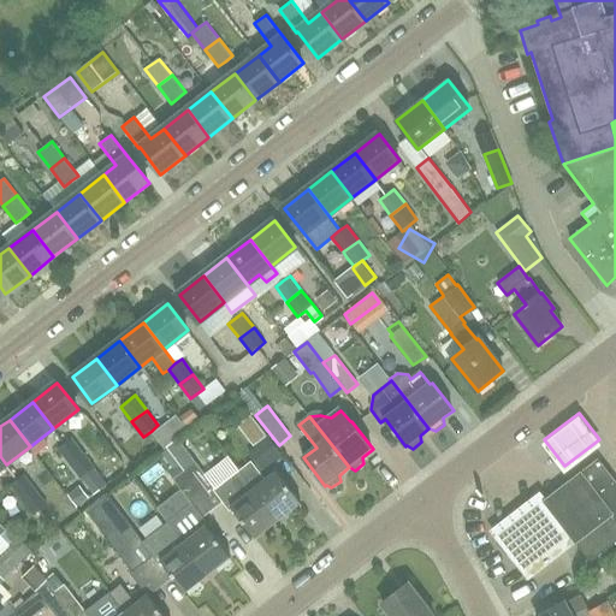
[(65,443),(58,449),(69,465),(83,454),(71,437),(65,443)]
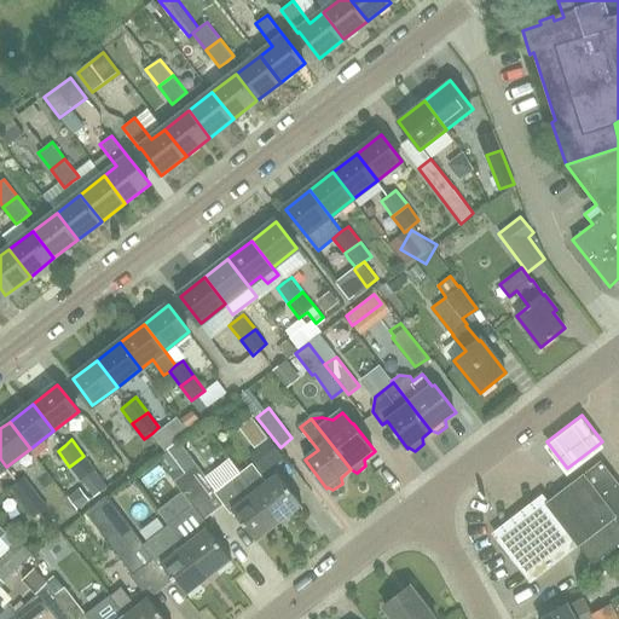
[(264,474),(272,468),(284,458),(268,440),(249,455),(264,474)]
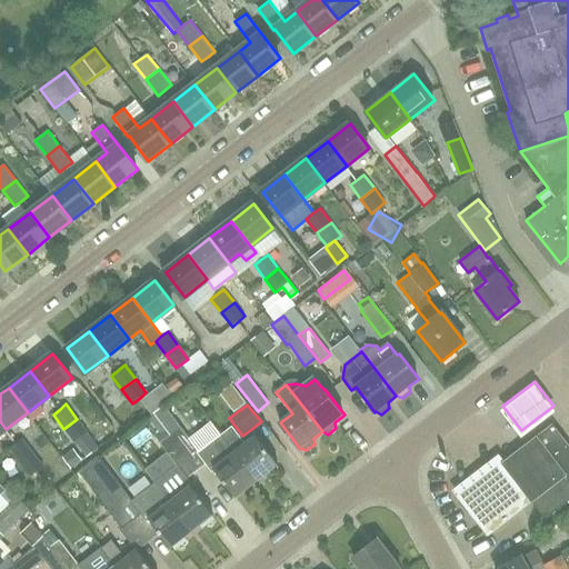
[(77,419),(63,429),(73,442),(75,441),(81,437),(93,452),(99,448),(99,447),(87,432),(77,419)]
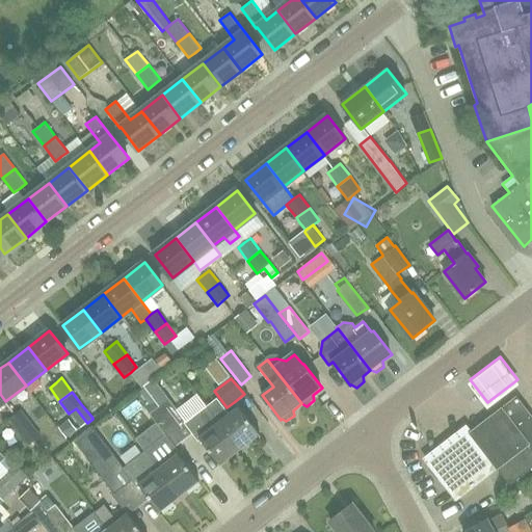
[(531,416),(517,398),(516,398),(502,409),(472,432),(468,427),(425,459),(457,501),(498,470),(510,484),(531,467),(531,416)]
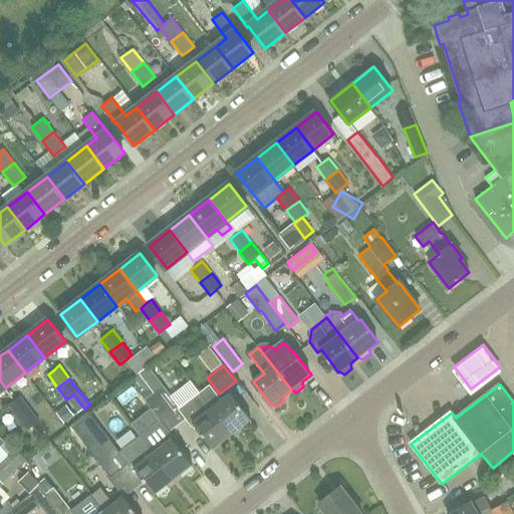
[(145,400),(157,416),(175,402),(163,386),(145,400)]
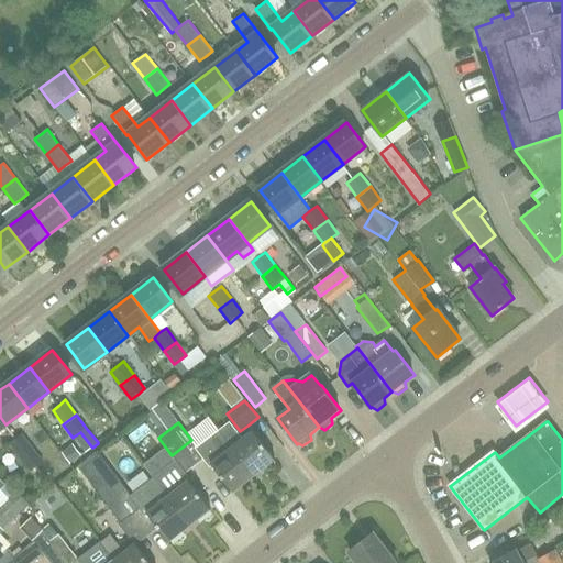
[(254,431),(243,440),(230,422),(219,430),(233,448),(245,465),(243,467),(247,473),(252,470),(256,475),(276,460),(254,431)]
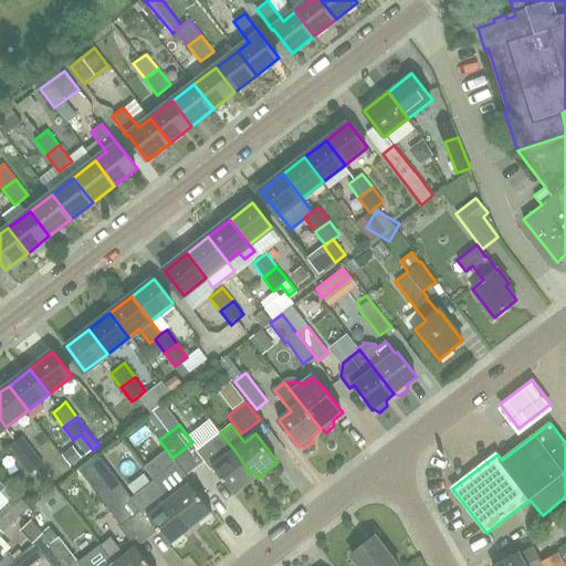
[(234,450),(220,432),(220,433),(219,432),(197,449),(206,461),(205,462),(210,470),(213,468),(234,495),(258,478),(253,472),(249,475),(244,470),(247,468),(234,450)]
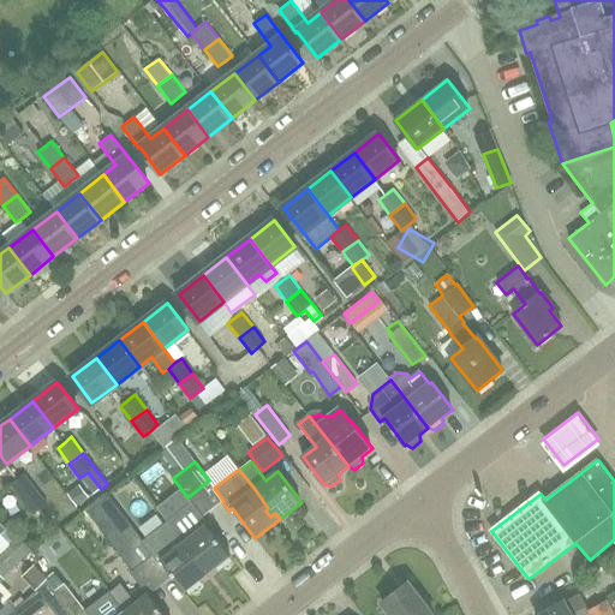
[(18,478),(10,485),(22,500),(36,488),(24,473),(18,478)]
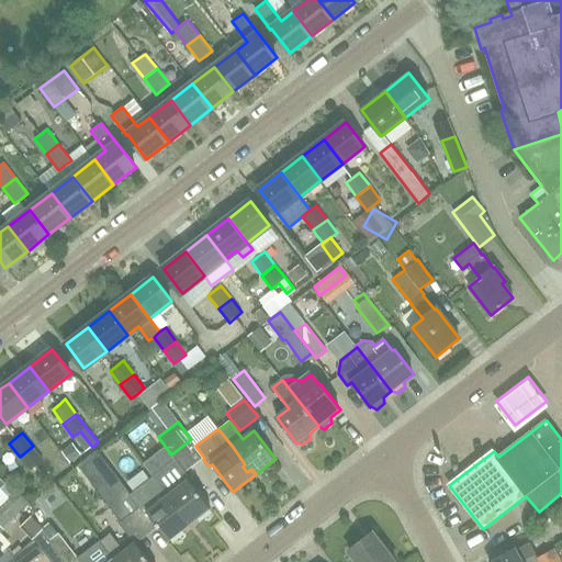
[(191,439),(171,454),(176,460),(184,472),(203,459),(204,458),(195,446),(191,439)]
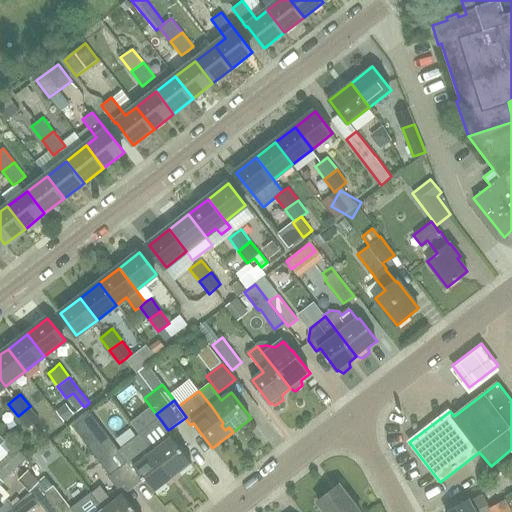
[(66,403),(56,411),(64,421),(74,414),(66,403)]
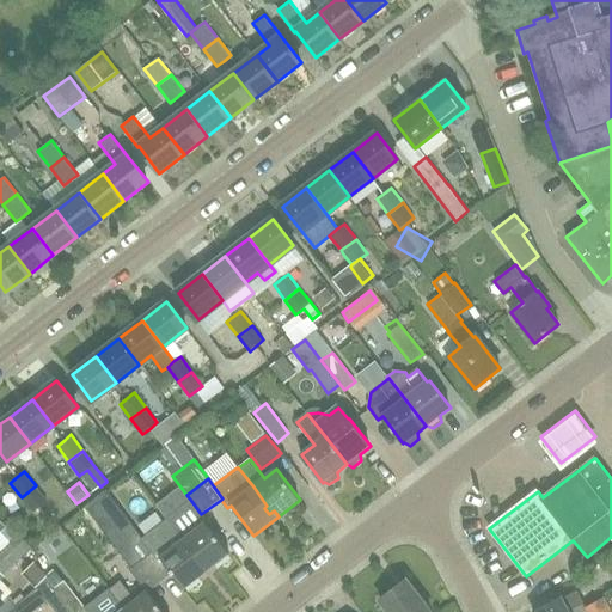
[(36,485),(22,497),(32,512),(41,506),(47,501),(36,485)]
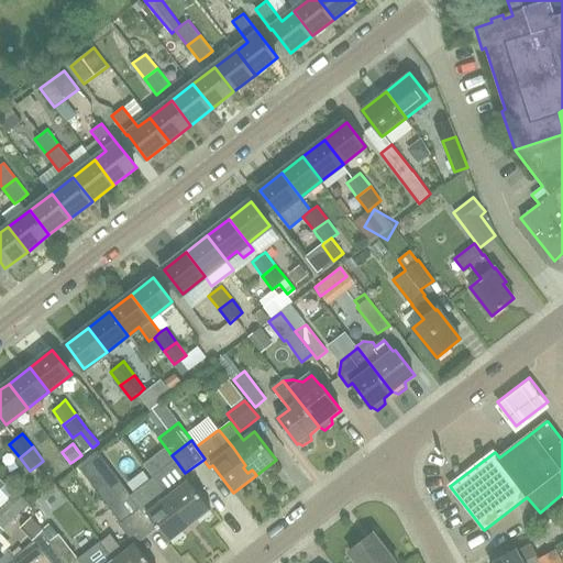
[(185,473),(176,461),(154,478),(157,483),(181,515),(179,517),(183,521),(187,519),(191,525),(190,526),(211,509),(189,482),(190,481),(185,473)]
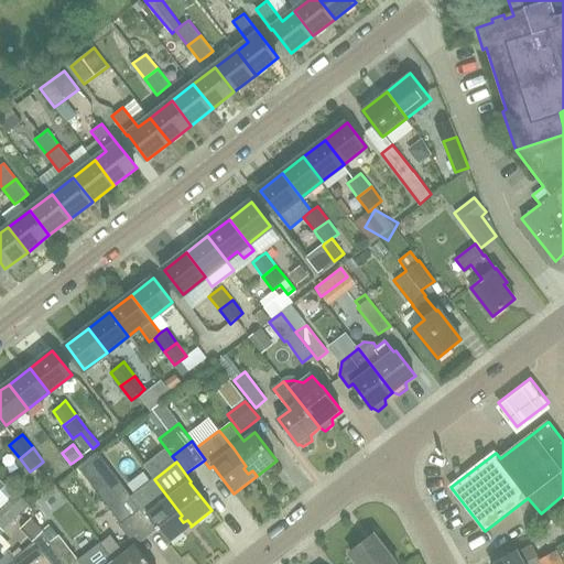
[(105,480),(95,489),(108,506),(128,491),(115,474),(105,480)]
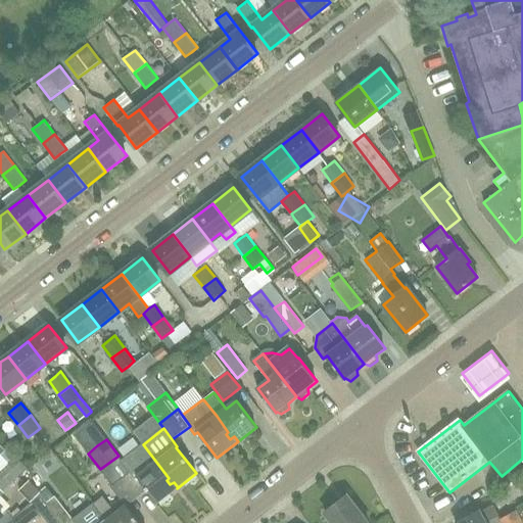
[(146,448),(143,444),(122,460),(131,471),(132,470),(137,477),(147,489),(157,503),(178,487),(174,482),(170,484),(167,480),(169,478),(146,448)]
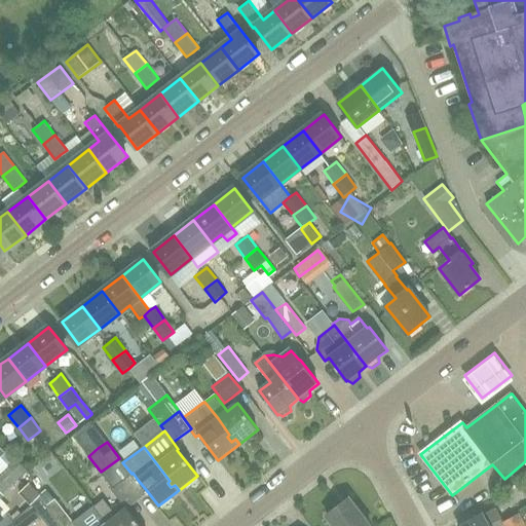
[(0,484),(22,464),(15,458),(0,472),(0,484)]
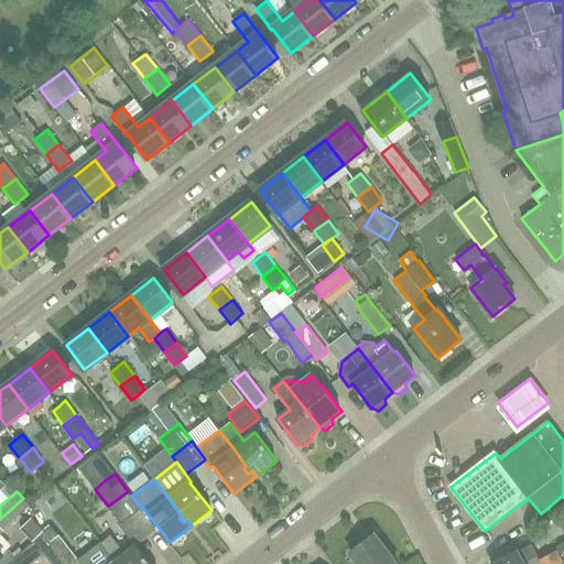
[(128,491),(108,506),(121,523),(131,516),(141,508),(131,496),(128,491)]
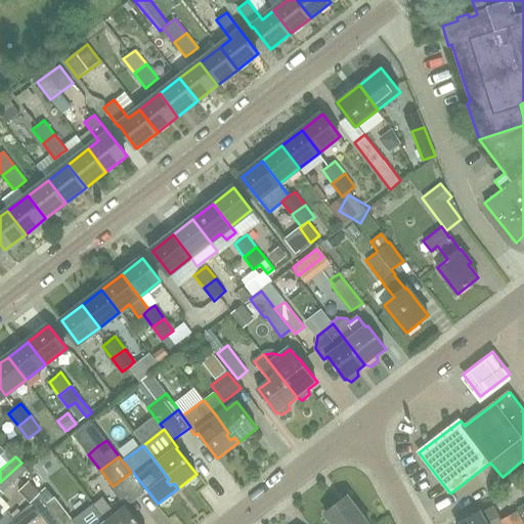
[(0,497),(4,494),(2,492),(28,469),(22,463),(0,482),(0,523),(11,523),(10,522),(13,519),(6,512),(3,516),(0,512),(0,497)]
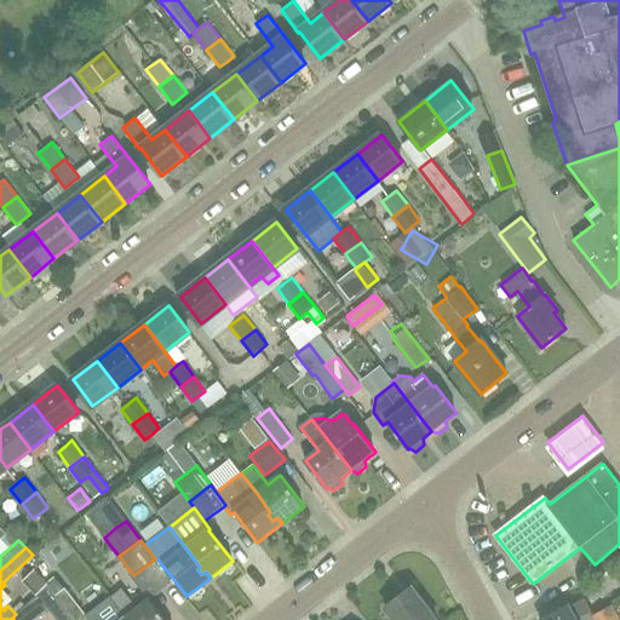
[(46,585),(35,595),(44,604),(55,619),(73,619),(56,595),(46,585)]
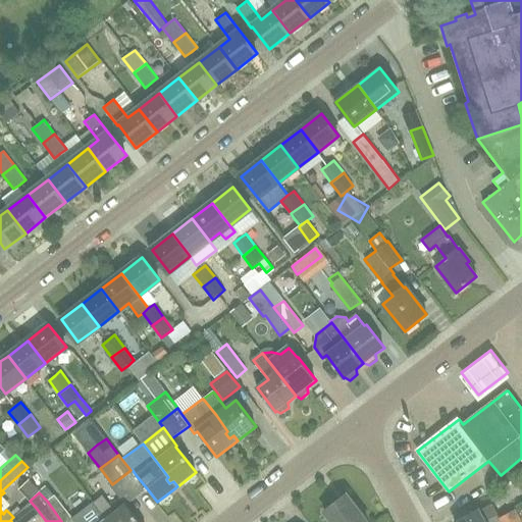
[(10,505),(20,516),(32,506),(20,494),(10,505)]
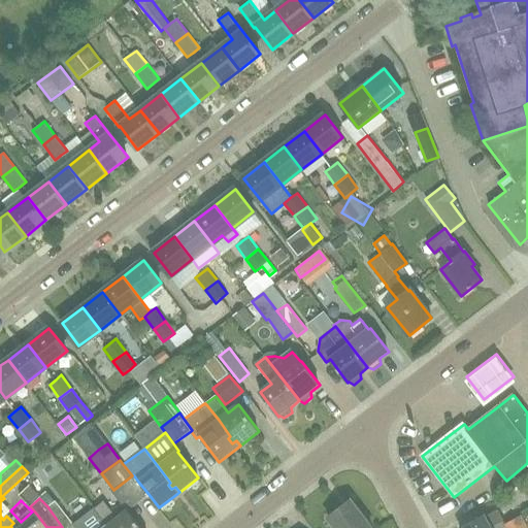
[(47,506),(62,527),(75,527),(72,523),(56,500),(47,506)]
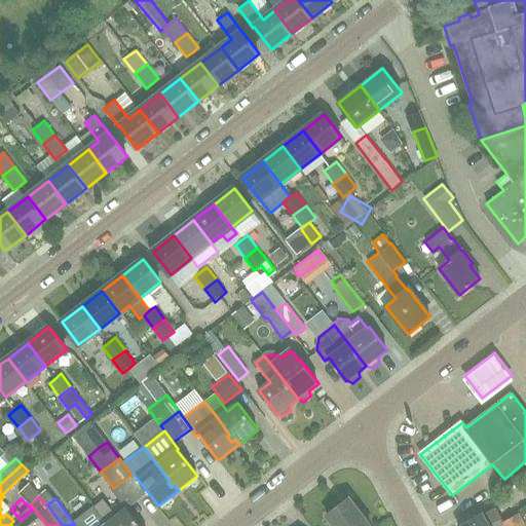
[(371,525),(349,498),(327,516),(334,525),(371,525)]
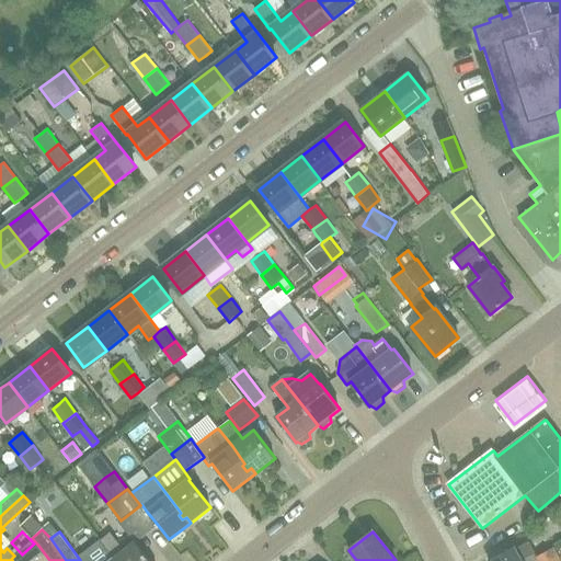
[(111,533),(101,539),(117,560),(150,560),(136,541),(124,550),(111,533)]
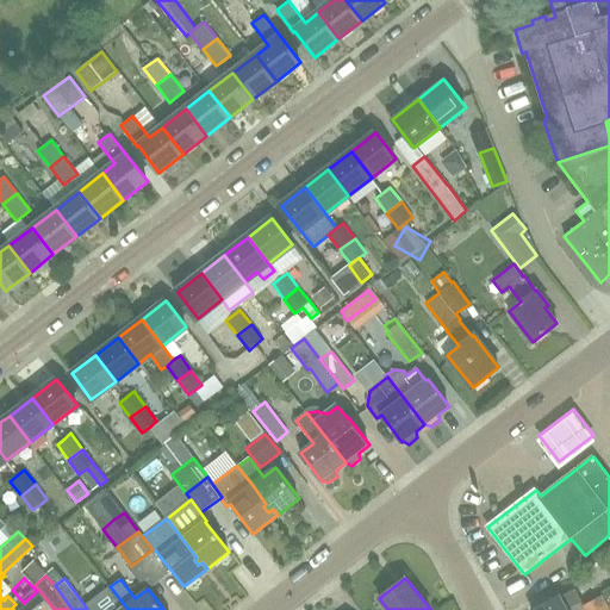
[(109,585),(83,604),(87,609),(128,609),(110,586),(109,585)]
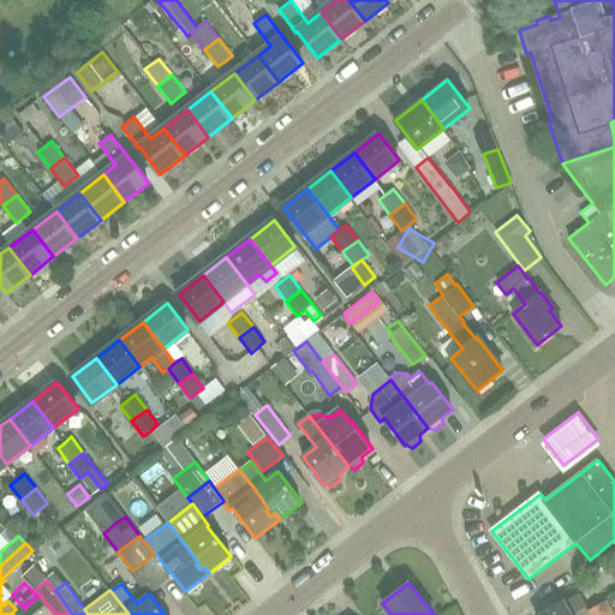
[(585,608),(572,614),(571,614),(563,602),(539,614),(613,614),(614,614),(614,613),(608,599),(586,610),(585,608)]
